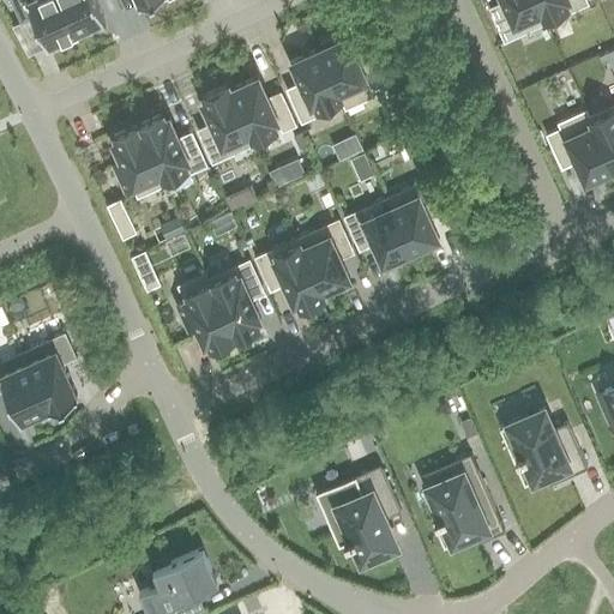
[(76,32),(60,0),(10,0),(20,22),(34,16),(47,46),(59,41),(60,47),(77,40),(74,34),(76,32)]
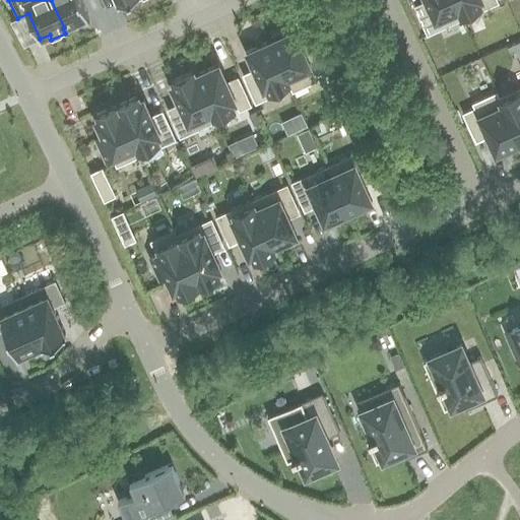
[(51,0),(64,27),(88,17),(80,0),(51,0)]
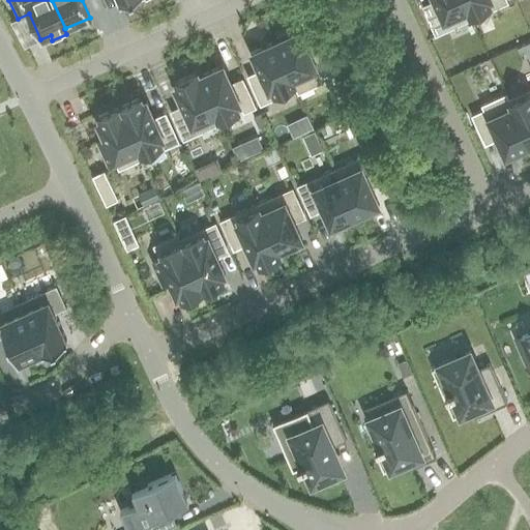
[(472,20),(463,0),(433,0),(436,6),(424,11),(435,36),(472,20)]
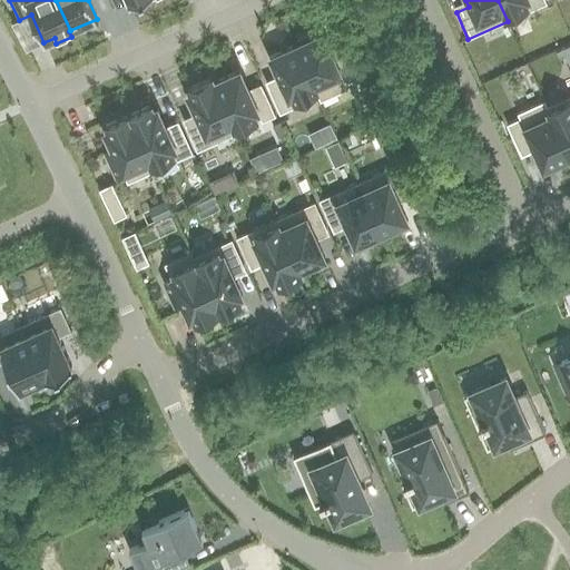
[(498,0),(508,21),(547,3),(544,0),(498,0)]
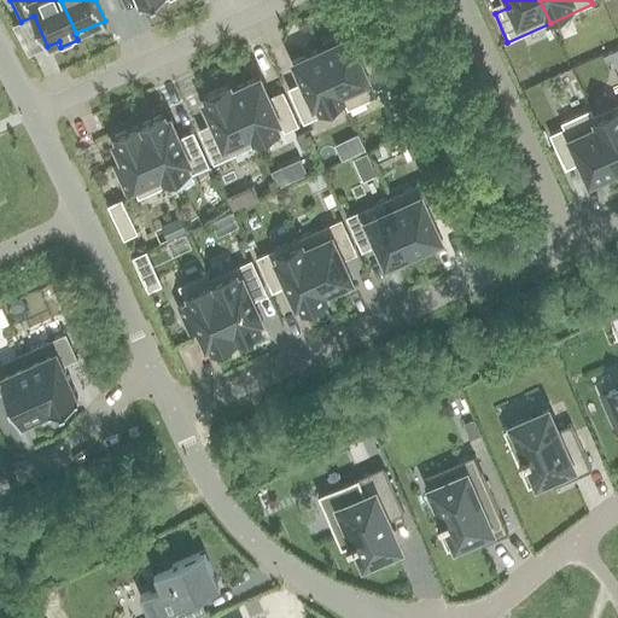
[(357,64),(345,38),(316,51),(337,95),(342,105),(344,111),(372,98),(369,93),(384,86),(372,58),(357,64)]
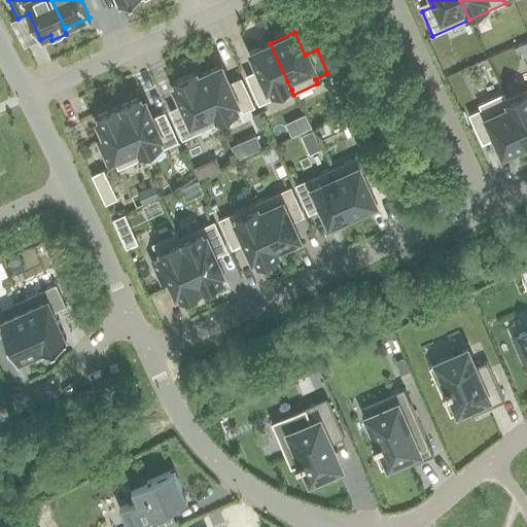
[(526,42),(515,48),(517,54),(526,48),(526,42)]
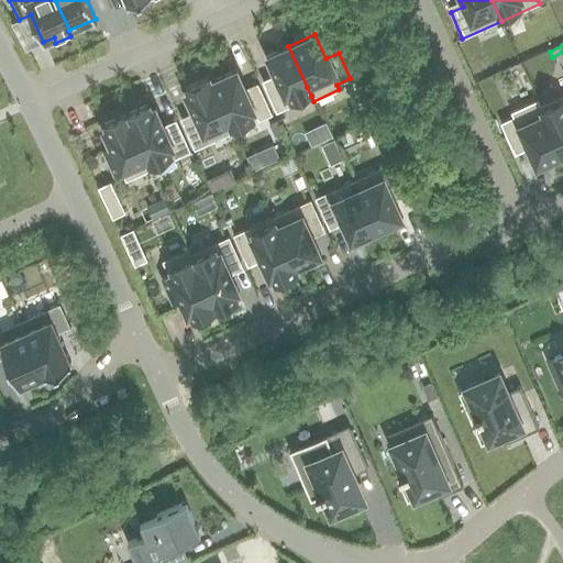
[(261,88),(273,114),(311,96),(307,87),(288,46),(263,58),(274,83),(261,88)]
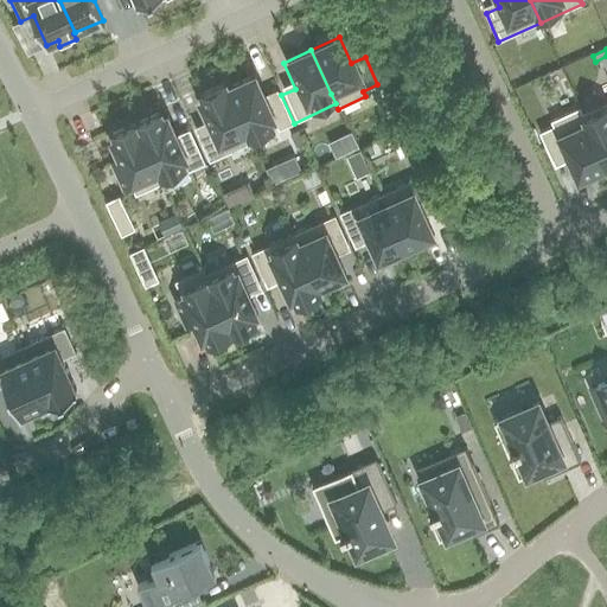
[(267,102),(255,75),(227,88),(249,136),(276,125),(279,129),(293,123),(281,95),(267,102)]
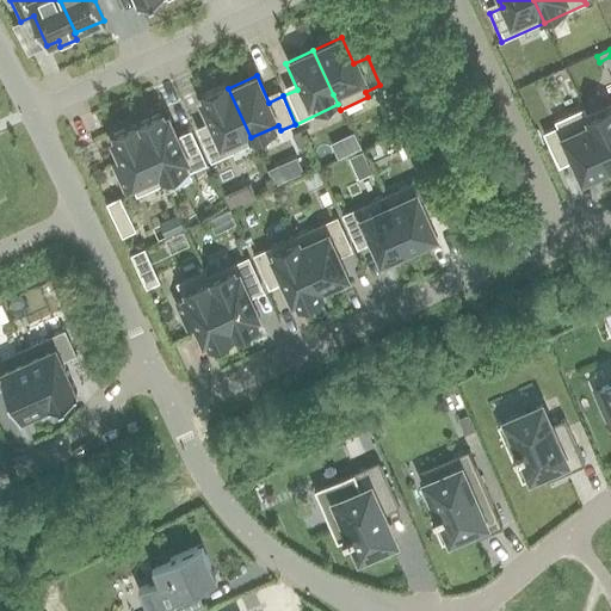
[(195,136),(207,164),(250,144),(224,91),(196,103),(208,129),(195,136)]
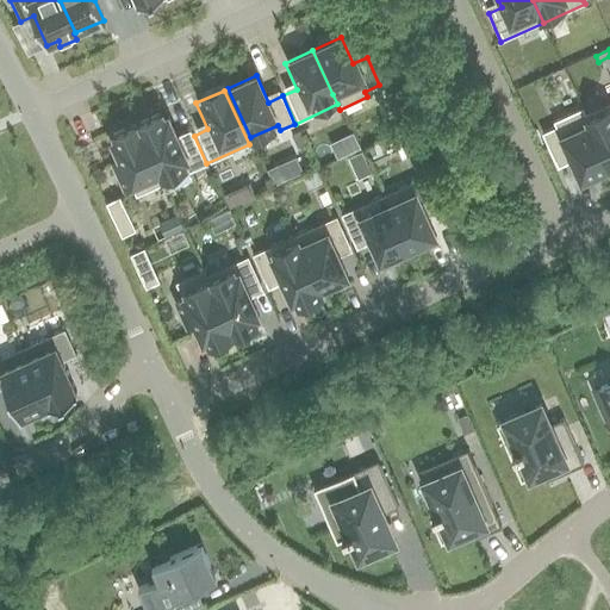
[(609,168),(609,167),(609,101),(585,113),(584,113),(609,168)]
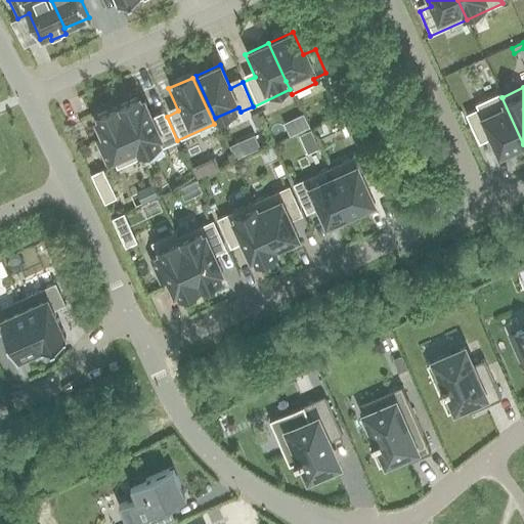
[(501,97),(503,97),(500,92),(476,104),(478,108),(466,115),(477,138),(488,132),(498,156),(523,144),(501,97)]
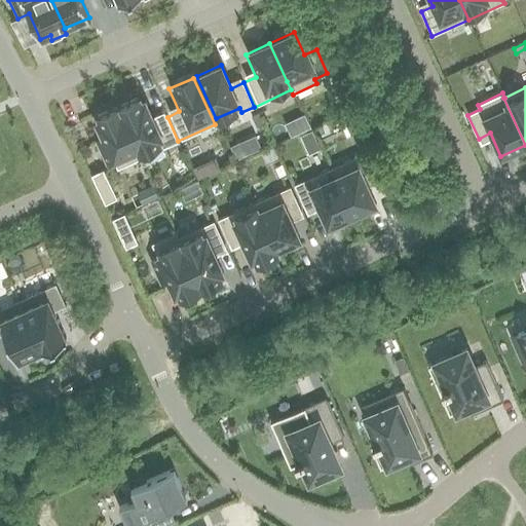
[(151,124),(141,102),(117,112),(134,150),(138,159),(175,143),(163,118),(151,124)]
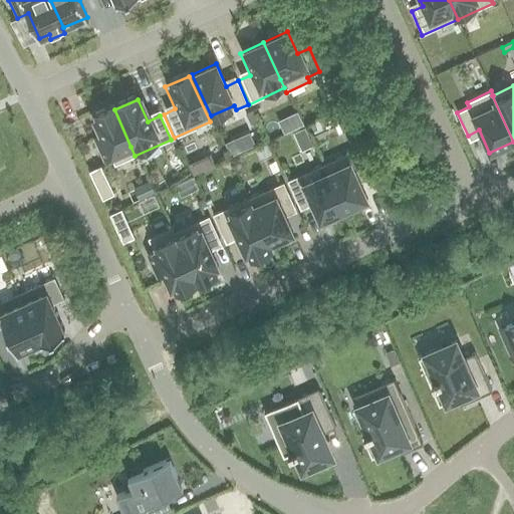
[(111,167),(135,156),(131,147),(114,109),(90,120),(97,137),(91,139),(101,161),(107,158),(111,167)]
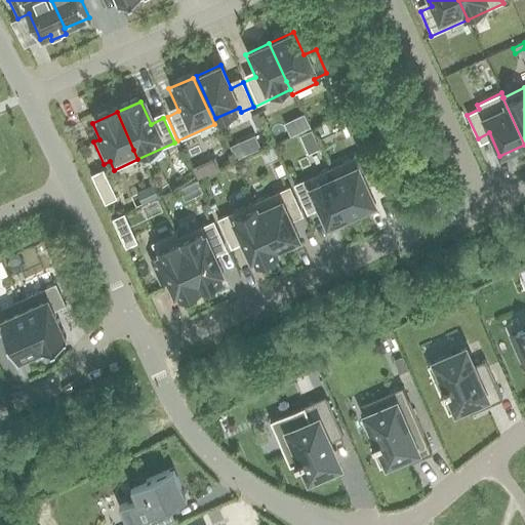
[(311,131),(299,136),(304,144),(314,138),(311,131)]
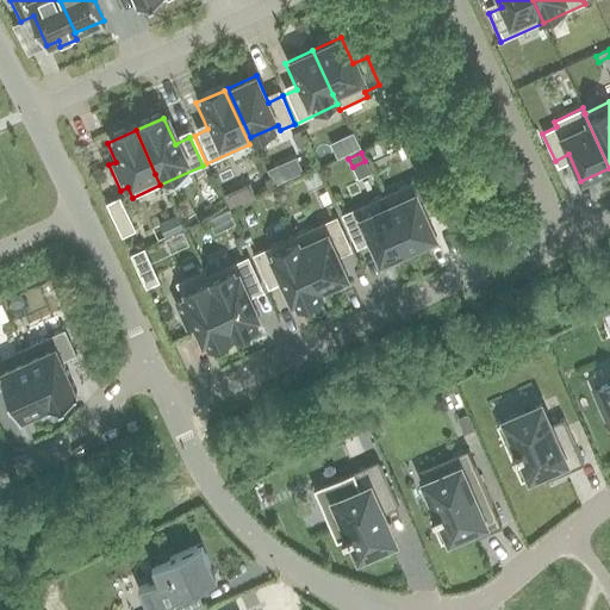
[(280,163),(267,169),(274,185),(287,179),(280,163)]
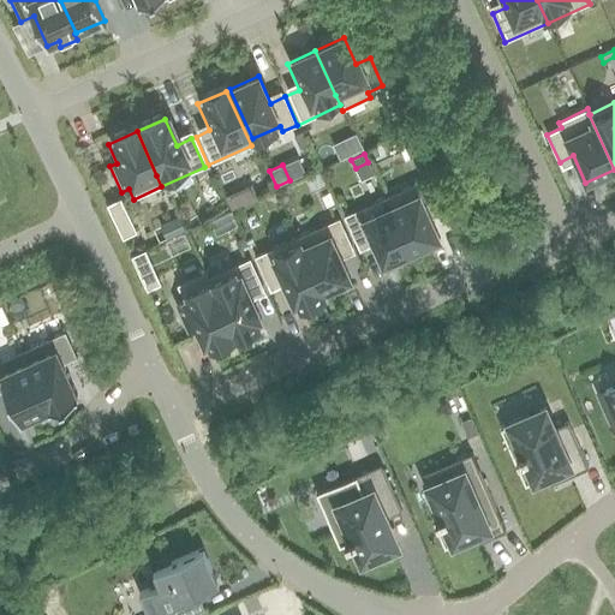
[(437,207),(424,179),(382,198),(387,209),(407,252),(435,240),(423,214),(437,207)]
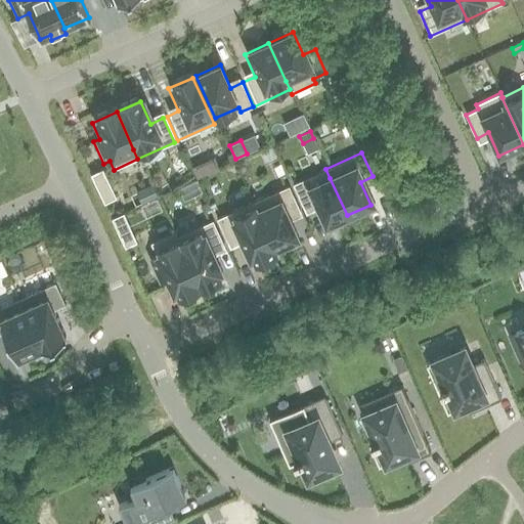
[(211,158),(188,168),(193,179),(216,169),(211,158)]
